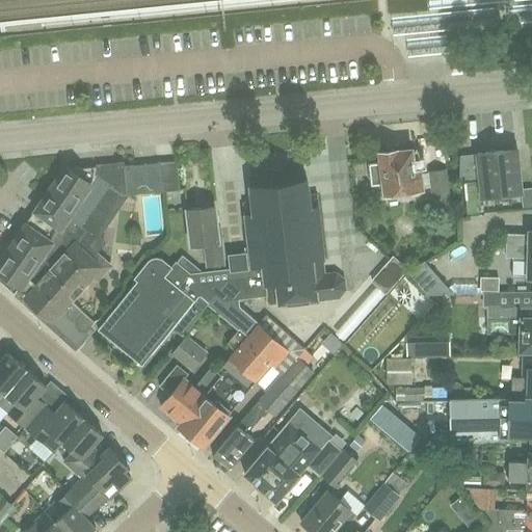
[(464,77),(476,76),(475,58),(463,59),(464,77)]
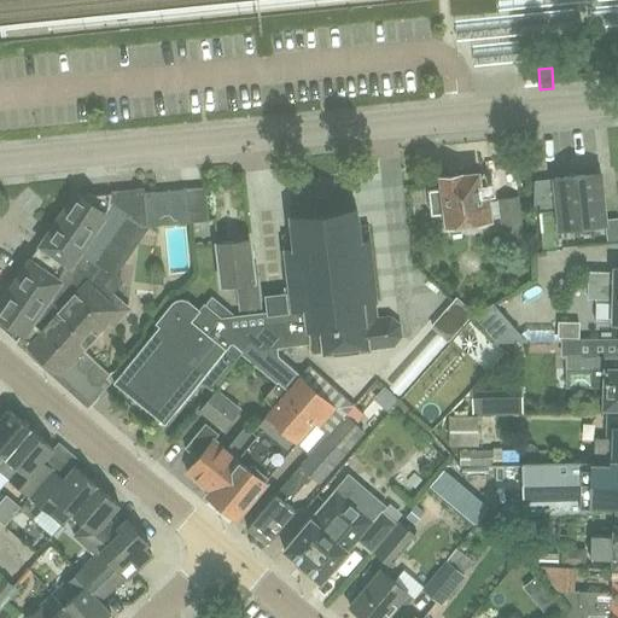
[(482,198),(478,173),(459,175),(454,174),(447,174),(444,178),(439,179),(441,188),(427,190),(431,216),(444,215),(445,226),(491,220),(488,197),(482,198)]
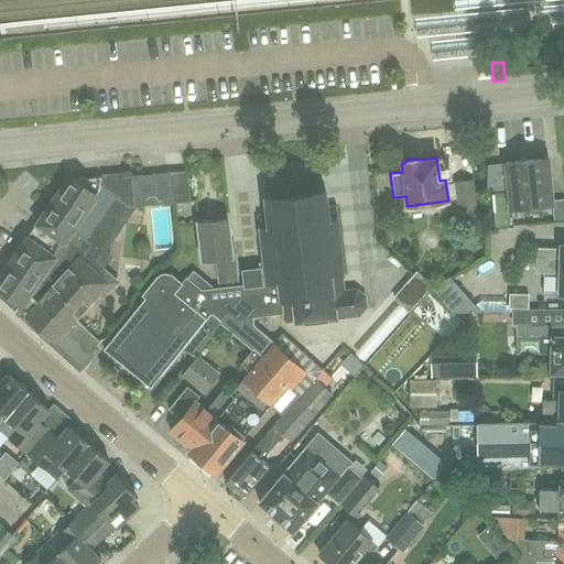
[(495,228),(511,226),(510,209),(552,205),(552,202),(548,159),(506,163),(508,191),(491,193),(495,228)]
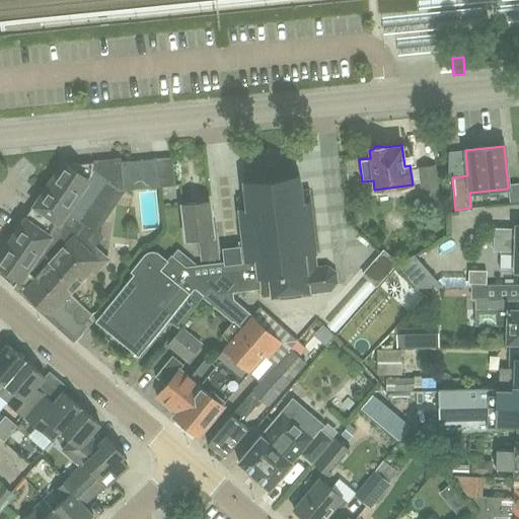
[(156,159),(96,165),(54,228),(20,277),(16,283),(73,335),(92,313),(70,293),(90,271),(95,276),(109,260),(94,245),(102,236),(96,231),(124,191),(160,187),(174,186),(172,158),(156,159)]
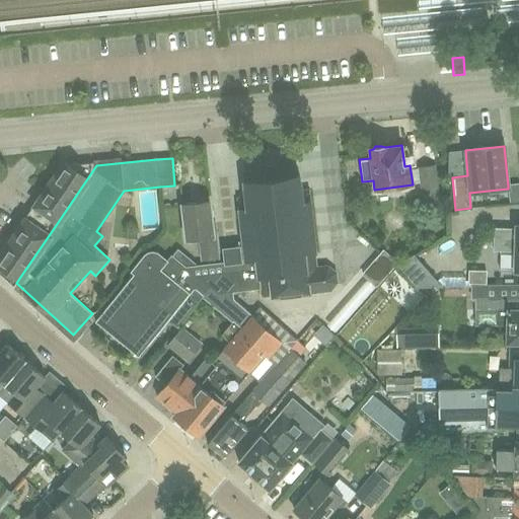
[(20,277),(54,228),(96,165),(93,165),(91,165),(91,163),(70,166),(65,163),(30,213),(0,258),(0,257),(0,265),(8,271),(6,274),(16,283),(20,277)]
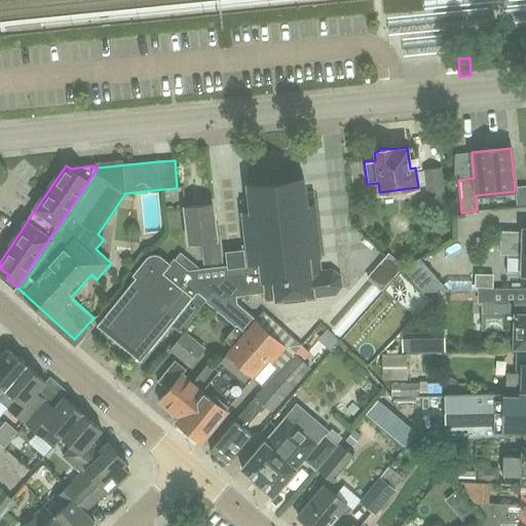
[(189,196),(210,195),(208,167),(187,168),(189,196)]
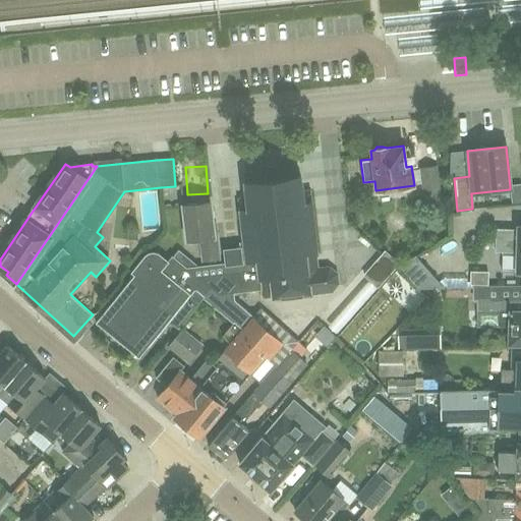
[(423,199),(442,197),(438,166),(419,168),(423,199)]
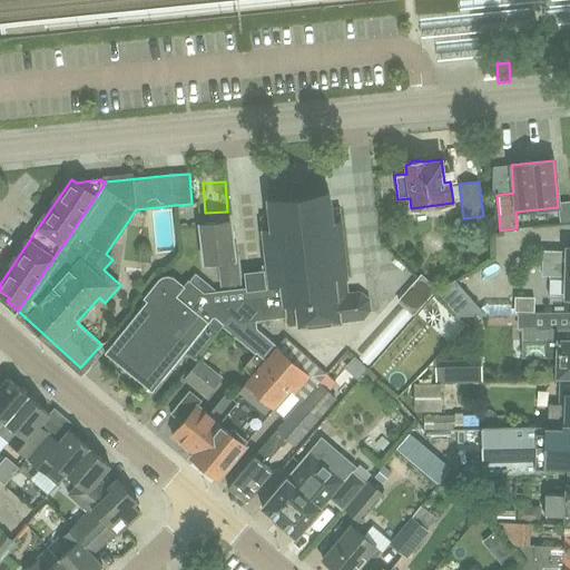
[(327,193),(326,183),(268,189),(269,200),(268,200),(269,216),(262,217),(268,286),(205,293),(187,279),(183,285),(173,277),(165,277),(157,279),(139,304),(141,307),(105,353),(151,391),(179,356),(184,351),(195,360),(231,314),(241,322),(285,316),(286,327),(362,320),(369,312),(367,301),(359,293),(347,294),(346,277),(349,277),(341,208),(332,209),(330,193),(327,193)]
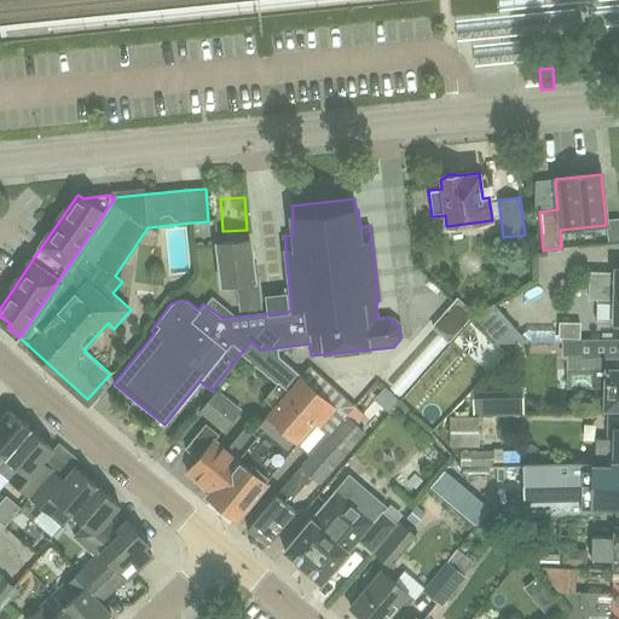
[(618,219),(606,221),(606,225),(608,242),(618,239),(618,219)]
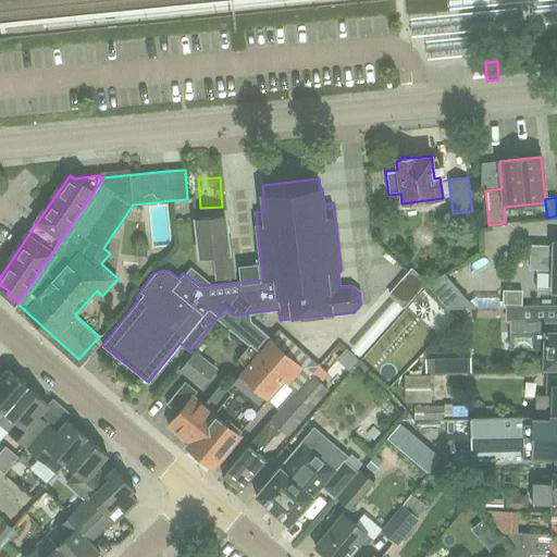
[(229,251),(224,214),(195,218),(199,257),(213,255),(217,276),(235,274),(232,251),(229,251)]
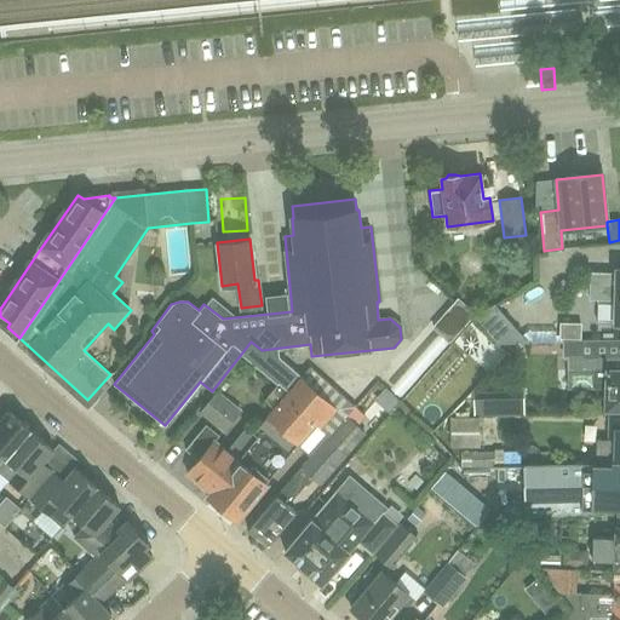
[(619,323),(619,268),(616,268),(616,274),(591,273),(590,298),(597,299),(597,320),(600,323),(615,323),(619,323)]
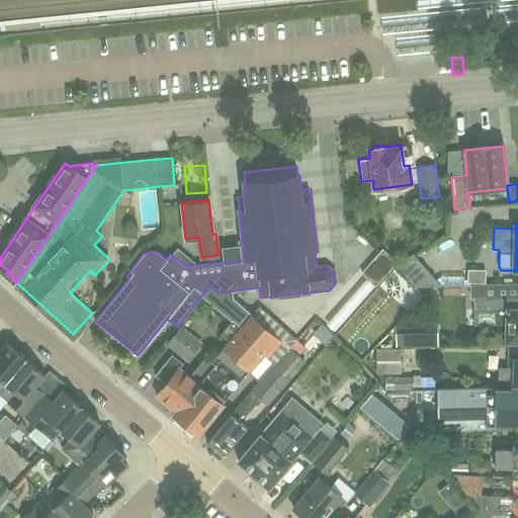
[(414,287),(441,286),(413,254),(396,266),(414,287)]
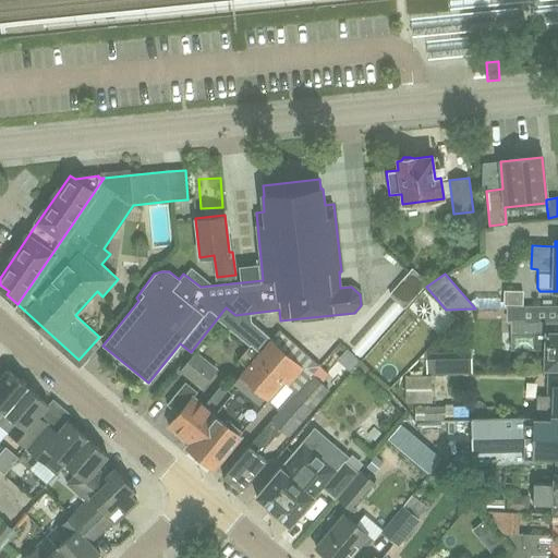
[(531,320),(531,323),(524,323),(524,319),(511,319),(511,335),(531,335),(531,332),(537,332),(537,349),(547,349),(547,365),(557,365),(557,320),(554,320),(531,320)]
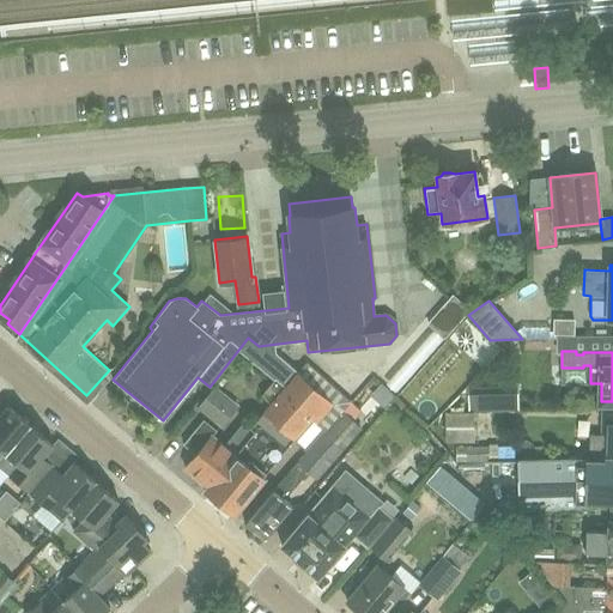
[(387,356),(360,384),(334,362),(327,370),(364,404),(398,365),(387,356)]
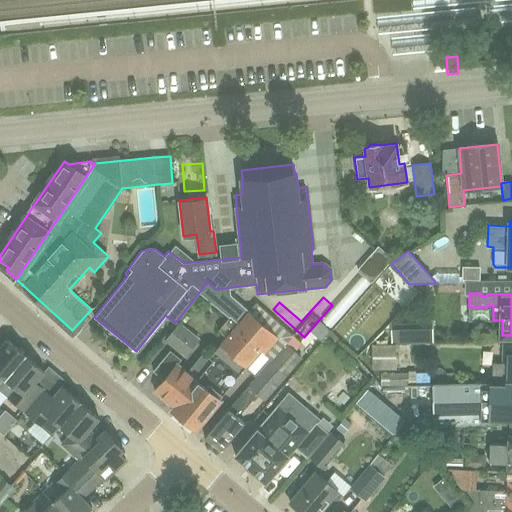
[(292,336),(253,306),(248,311),(238,323),(230,316),(218,330),(225,337),(219,344),(209,357),(212,360),(199,376),(198,375),(196,378),(197,379),(175,406),(175,405),(171,409),(196,430),(221,399),(219,398),(221,395),(244,366),(256,377),(292,336)]
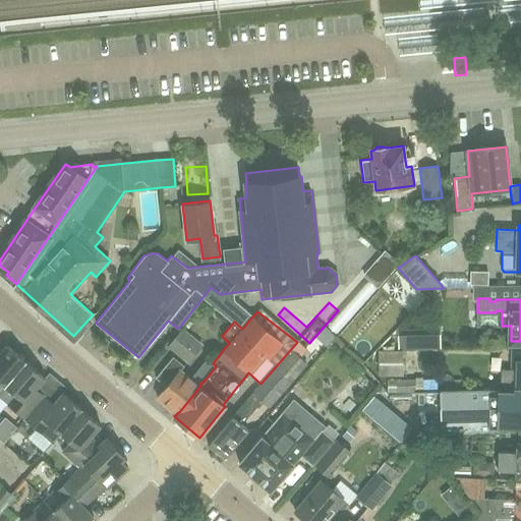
[(187,361),(200,345),(182,330),(169,345),(187,361)]
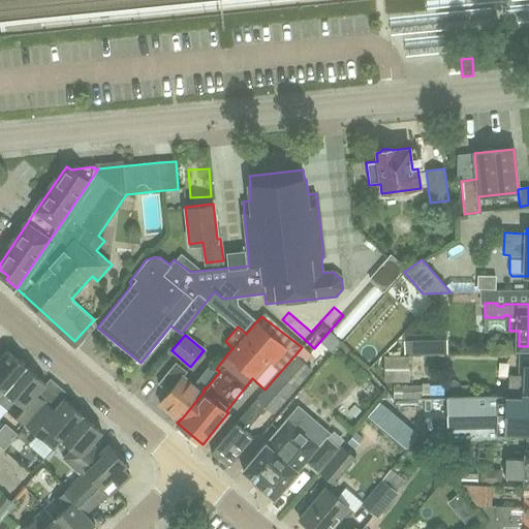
[(310,352),(304,346),(302,347),(265,390),(256,400),(274,415),(313,370),(303,361),(310,352)]
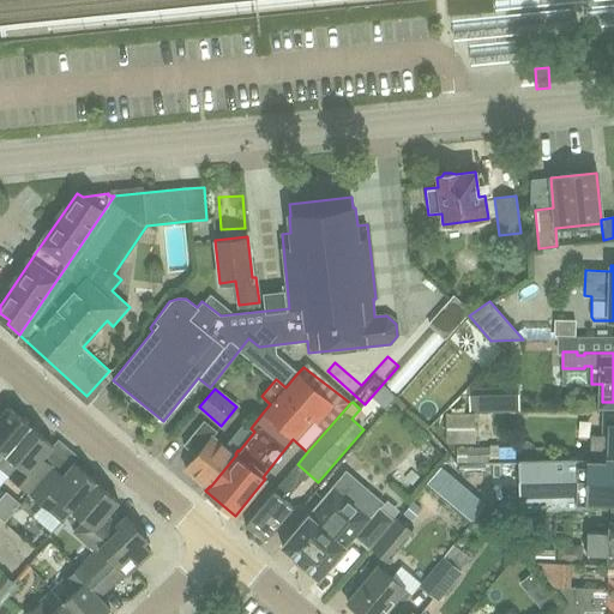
[(0,462),(31,426),(8,407),(0,416),(0,462)]
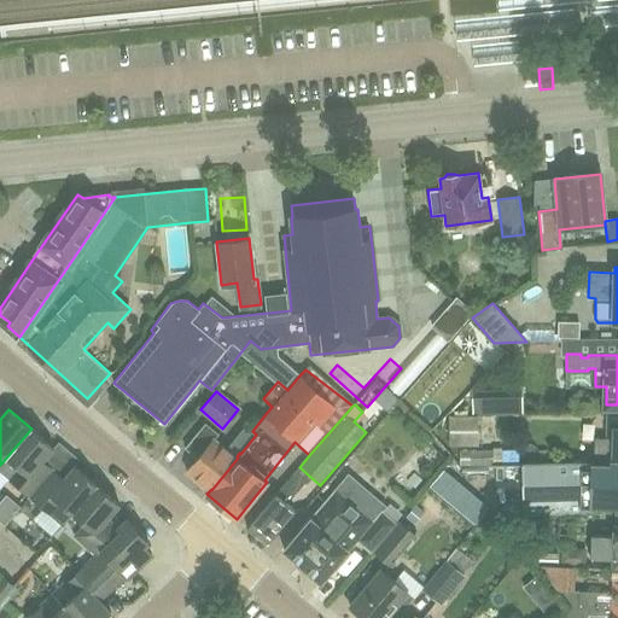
[(491,465),(489,417),(449,419),(435,432),(466,466),(491,465)]
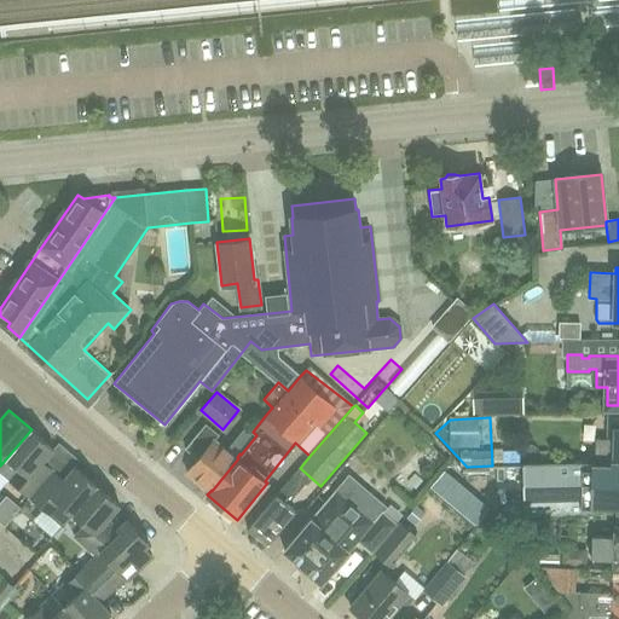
[(618,460),(618,417),(609,417),(609,443),(599,441),(597,463),(611,463),(611,460),(618,460)]
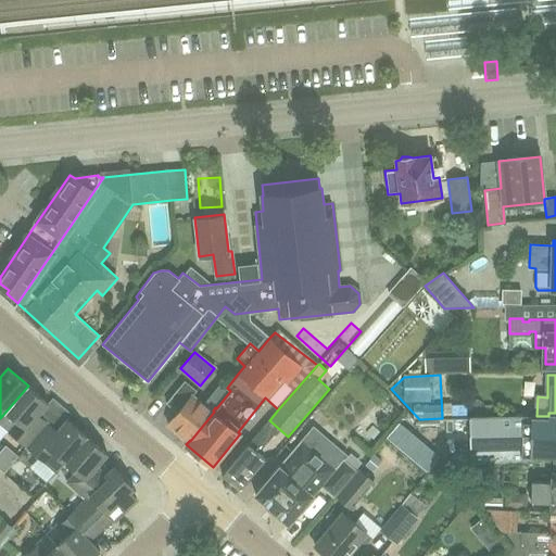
[(214,412),(213,411),(193,395),(197,390),(186,381),(167,403),(178,412),(169,422),(190,440),(190,441),(214,412)]
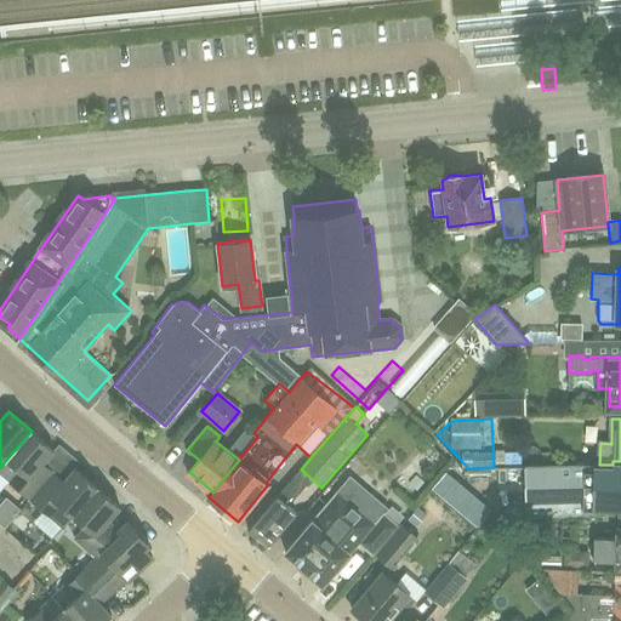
[(32,499),(55,472),(44,462),(55,450),(32,431),(0,467),(0,472),(11,482),(32,499)]
